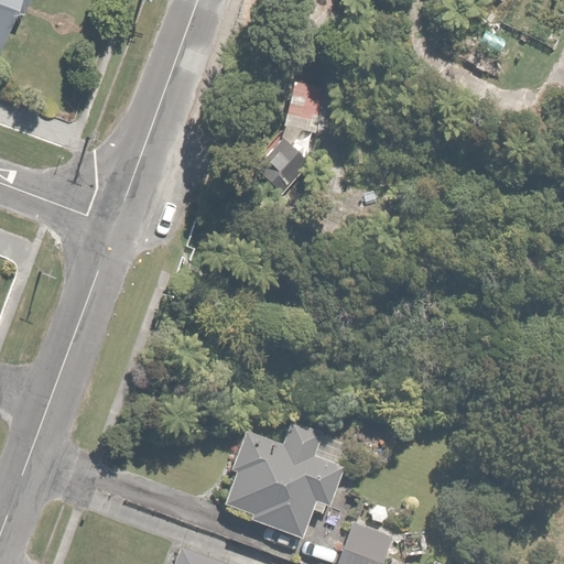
[(0,0),(0,54),(0,55),(19,0),(0,0)]
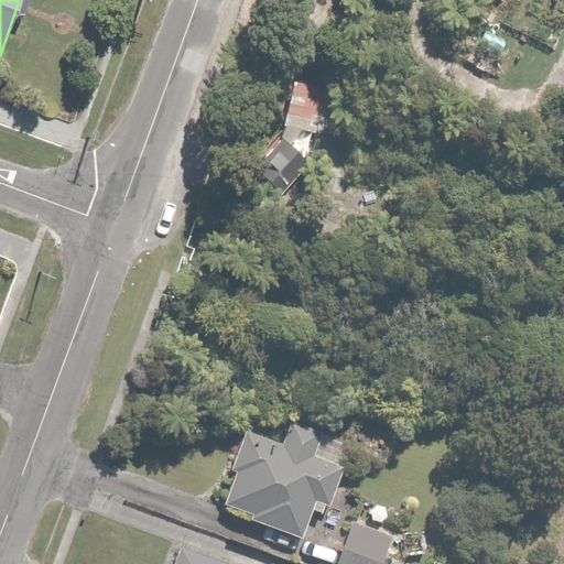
[(359,112),(299,67),(297,67),(267,108),(291,126),(255,173),(292,202),(359,112)]
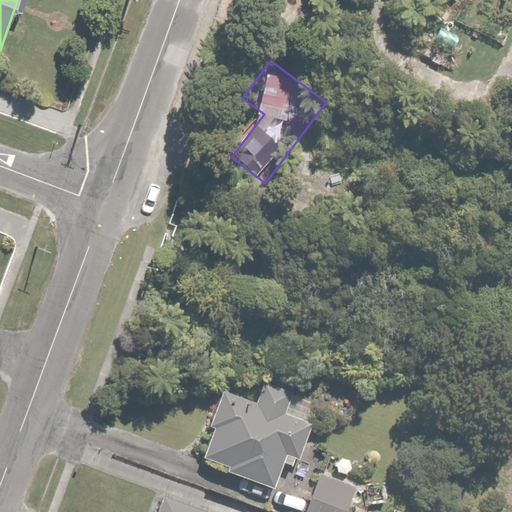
[(199,456),(224,465),(222,470),(288,495),(315,425),(297,419),(304,401),(265,386),(258,403),(224,390),(199,456)]
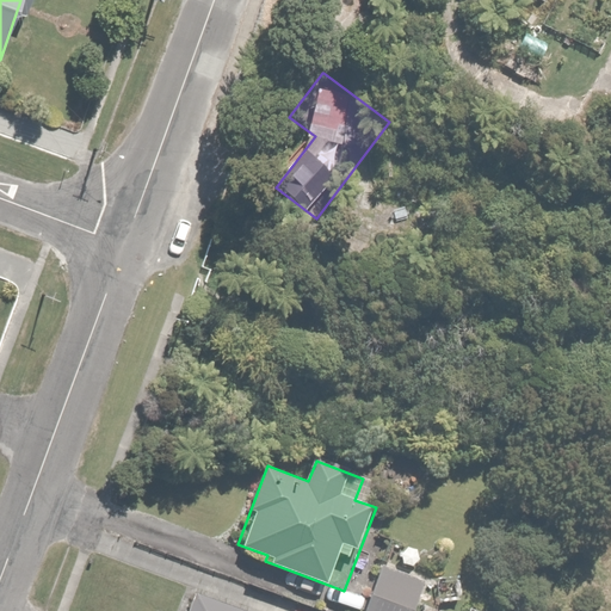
[(409,610),(421,582),(380,566),(362,610),(409,610)]
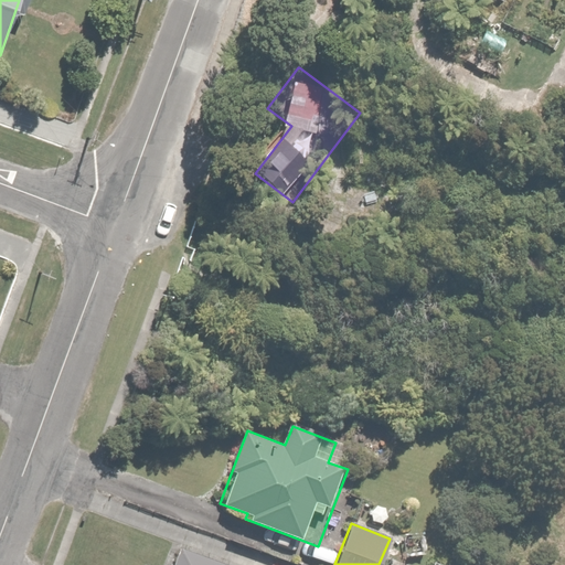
[(278,564),(241,551),(235,564),(181,544),(172,564),(278,564)]
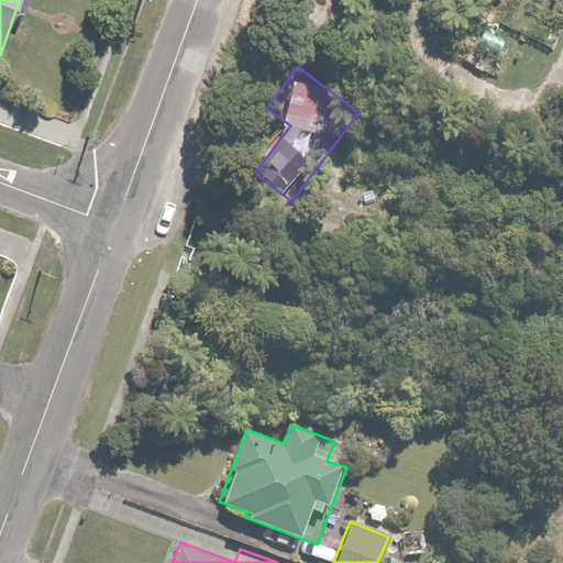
All buildings are outlined.
